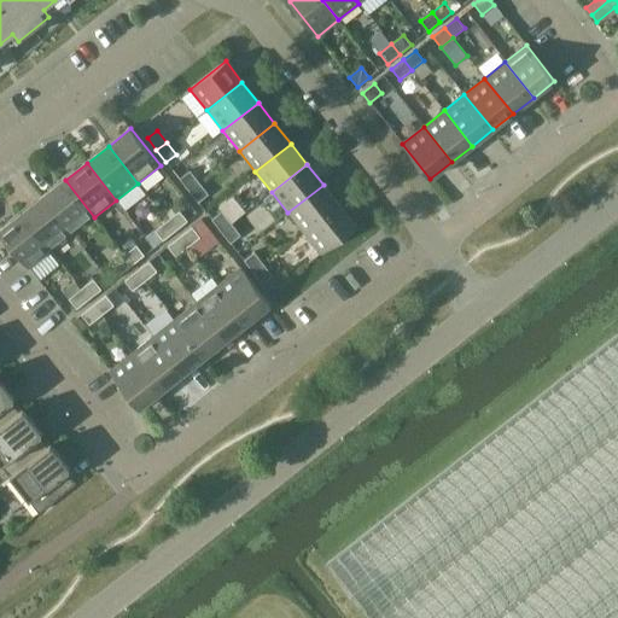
[(188,191),(199,184),(190,172),(179,179),(188,191)]
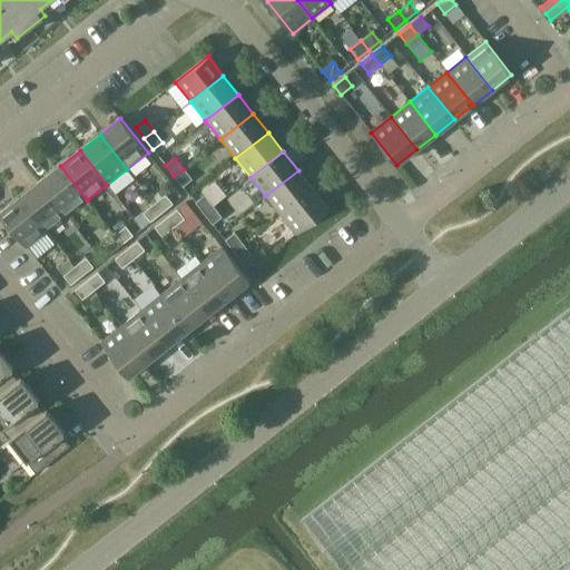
[(40,182),(67,217),(87,200),(60,166),(40,182)]
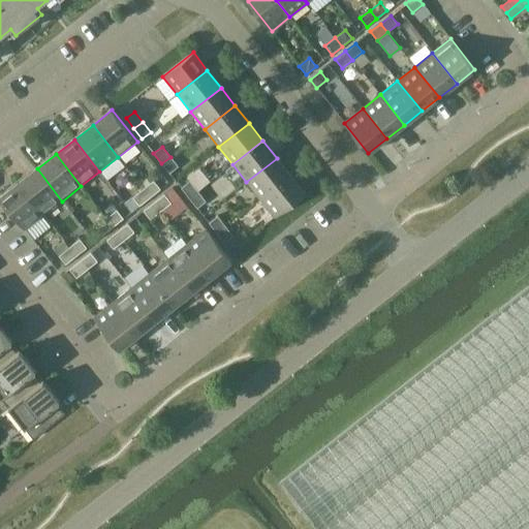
[(170,157),(161,163),(169,174),(178,167),(170,157)]
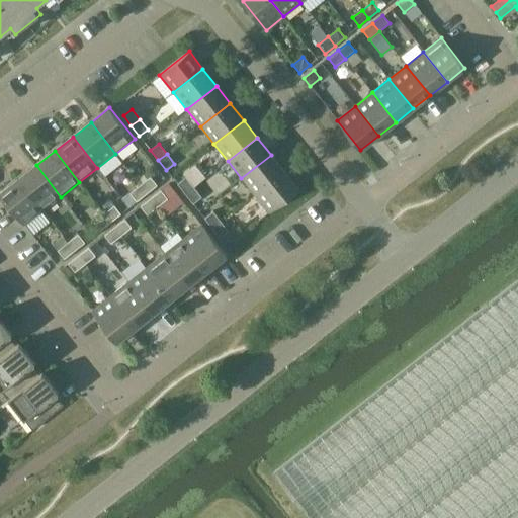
[(241,178),(255,195),(284,172),(271,155),(241,178)]
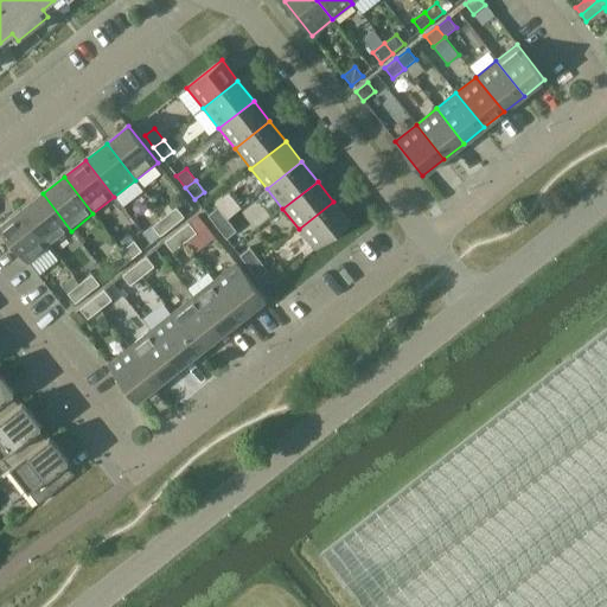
[(50,248),(71,231),(43,193),(21,211),(50,248)]
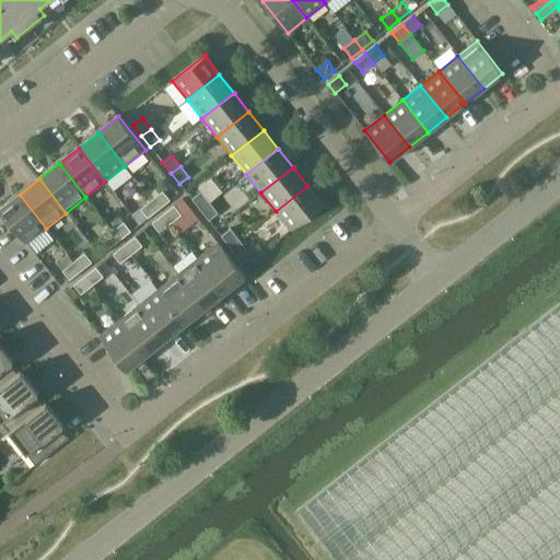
[(276,211),(291,231),(323,205),(307,186),(276,211)]
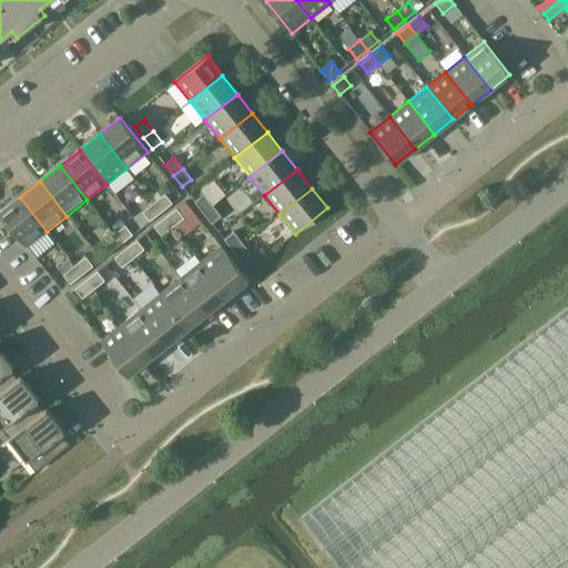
[(165,194),(154,203),(162,212),(173,204),(165,194)]
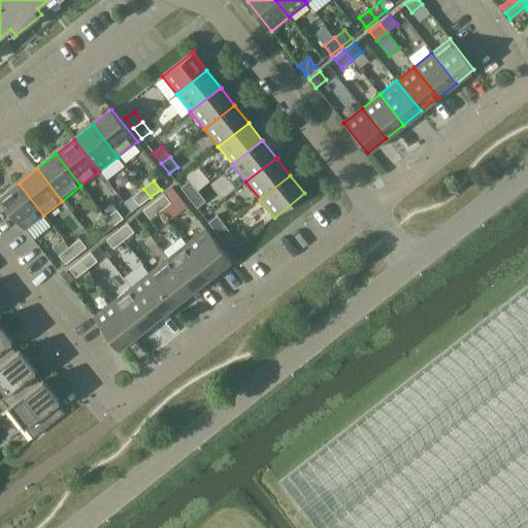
[(190,182),(180,188),(189,198),(197,192),(190,182)]
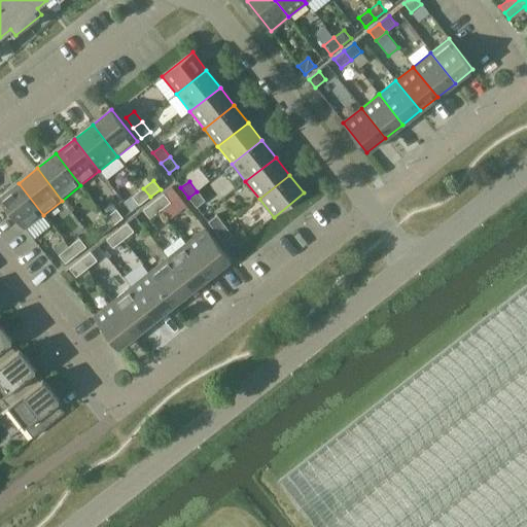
[(0,199),(25,231),(43,215),(19,183),(0,197),(0,199)]
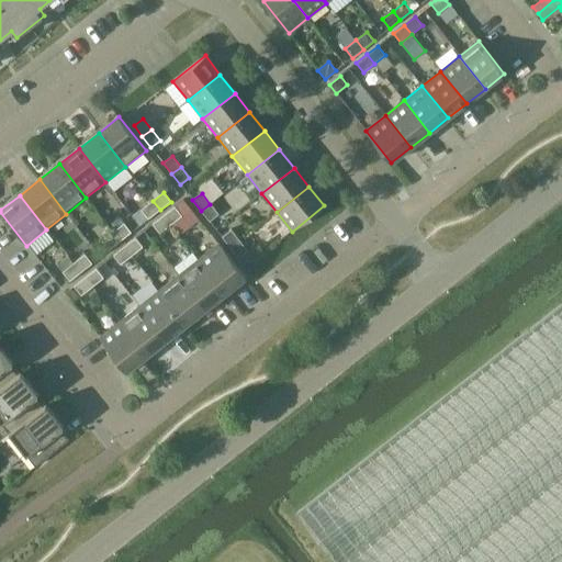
[(142,210),(149,218),(160,210),(153,201),(142,210)]
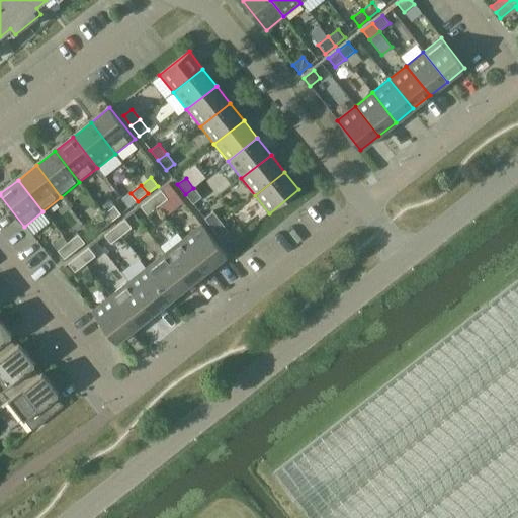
[(193,188),(185,194),(193,204),(201,198),(193,188)]
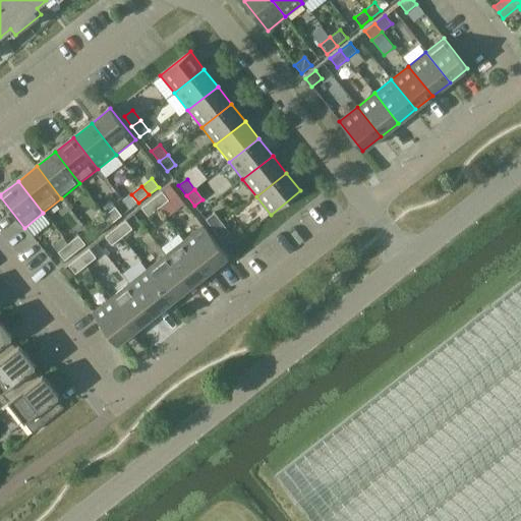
[(152,199),(159,209),(168,200),(162,191),(152,199)]
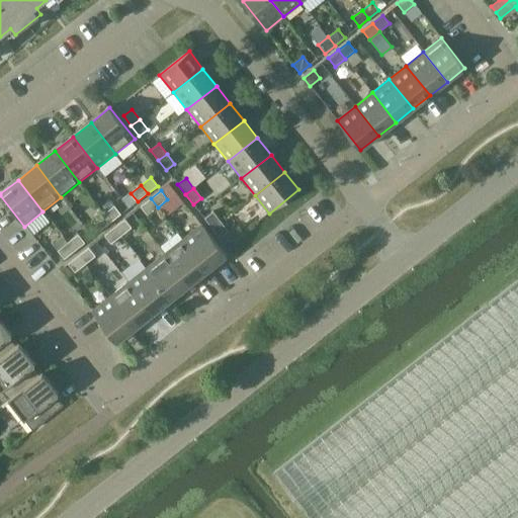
[(158,207),(151,198),(141,206),(148,214),(158,207)]
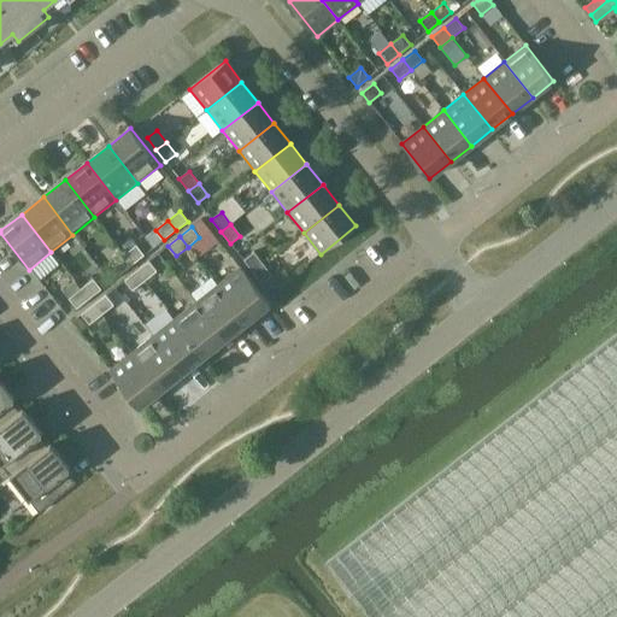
[(136,245),(124,254),(133,265),(145,256),(136,245)]
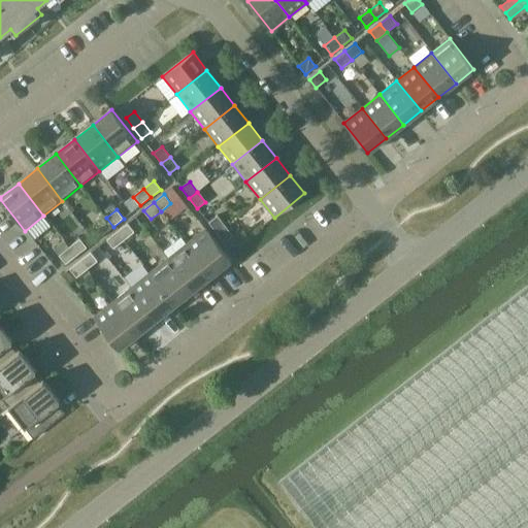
[(217,217),(208,223),(217,233),(225,227),(217,217)]
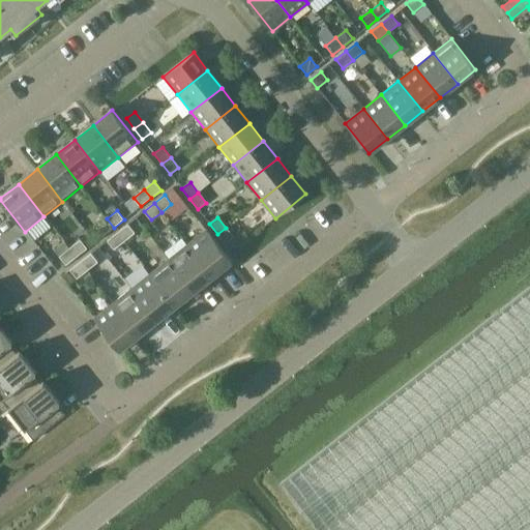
[(114,228),(107,218),(96,227),(104,236),(114,228)]
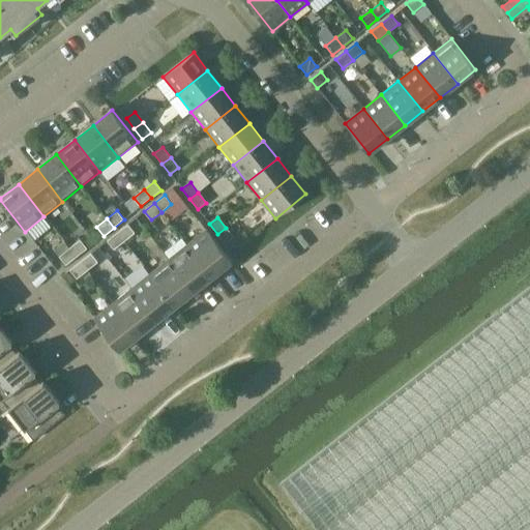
[(117,232),(124,241),(135,233),(127,225),(117,232)]
